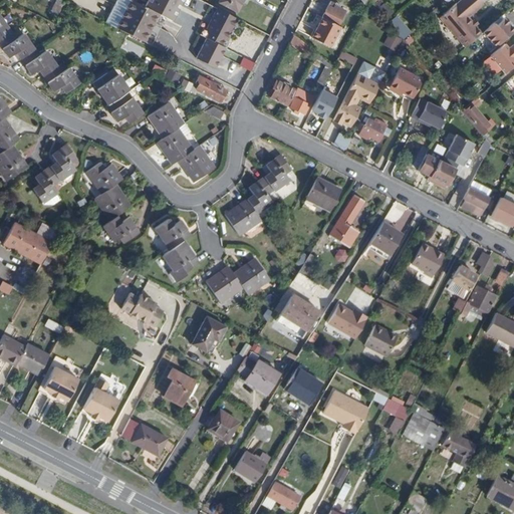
[(64,1),(62,0),(54,0),(48,12),(56,17),(64,1)]
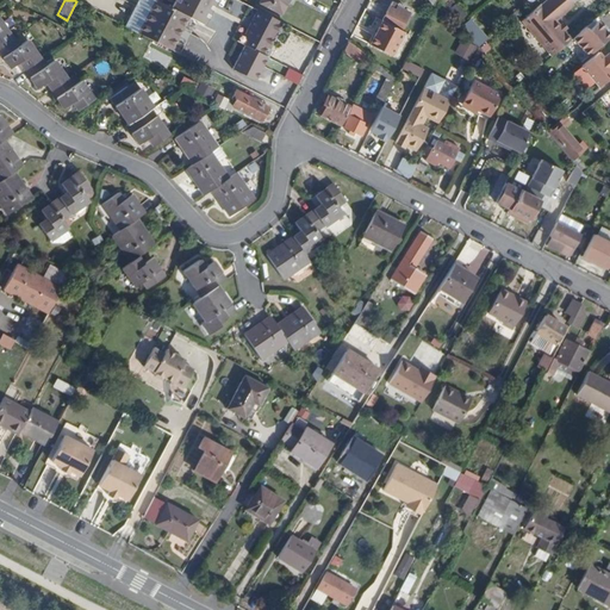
[(136,0),(124,25),(136,31),(151,0),(136,0)]
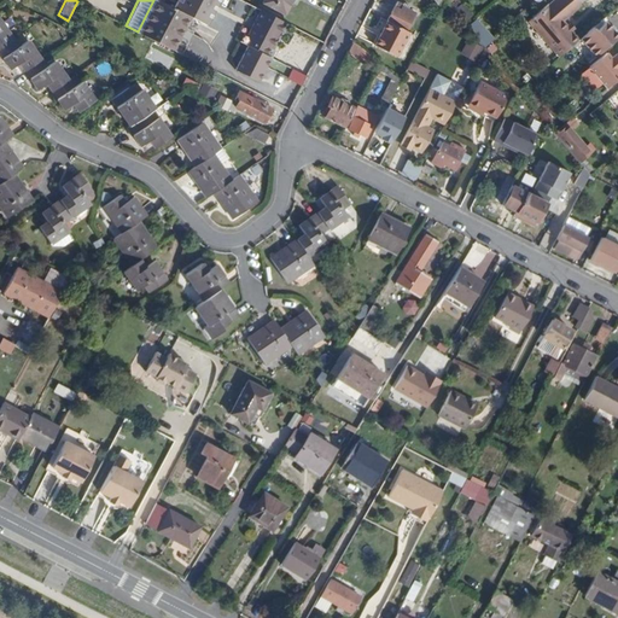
[(159,0),(153,0),(138,31),(173,50),(184,30),(191,16),(169,5),(159,0)]
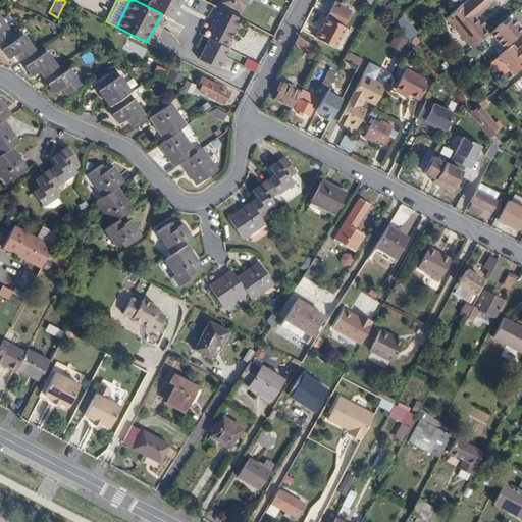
[(145,0),(143,4),(161,13),(167,17),(173,19),(183,0),(145,0)]
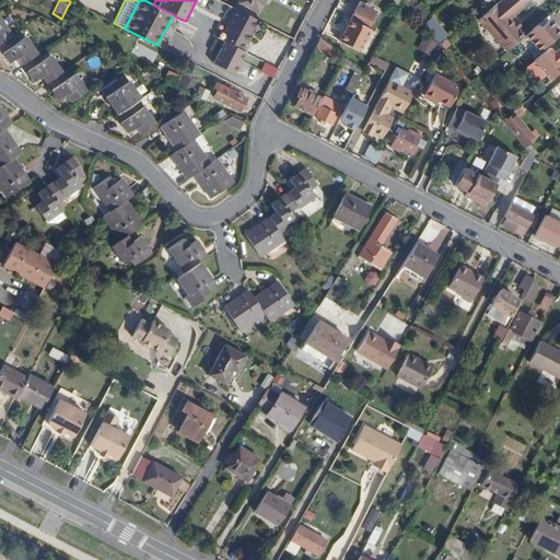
[(237,0),(237,1),(257,11),(263,0),(237,0)]
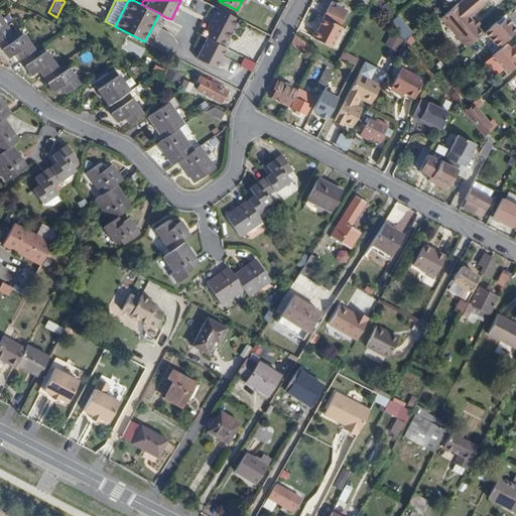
[(461,0),(440,17),(467,47),(484,32),(485,31),(472,14),(485,3),(482,0),(461,0)]
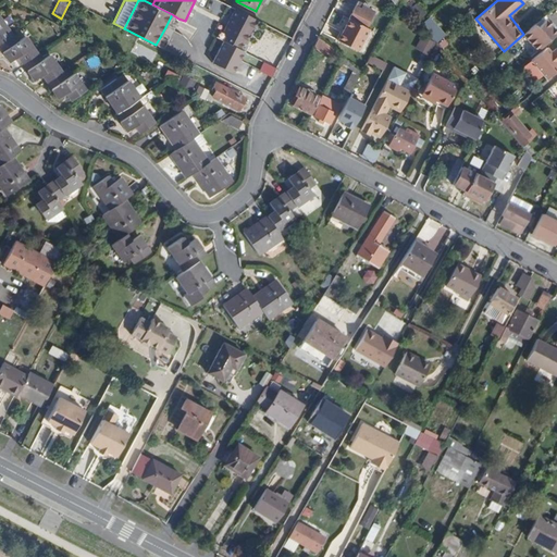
[(361,5),(361,4),(357,2),(348,19),(341,33),(337,40),(358,50),(369,29),(366,27),(373,12),(367,9),(361,5)]
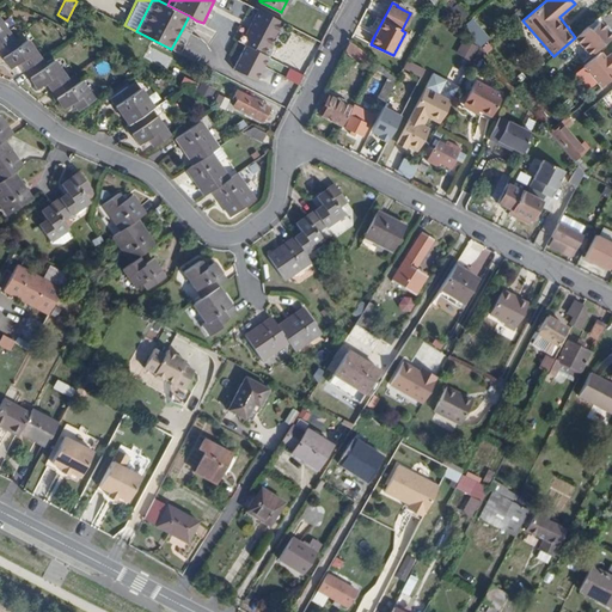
[(281,22),(258,10),(244,36),(268,49),(281,22)]
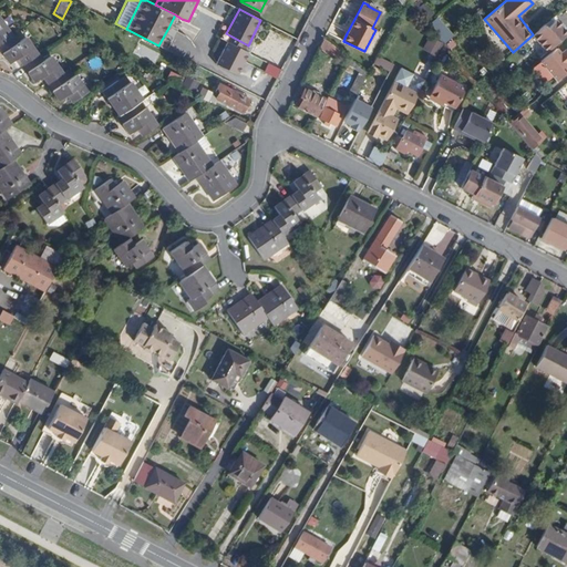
[(557,13),(544,26),(546,29),(542,34),(552,47),(553,47),(566,33),(566,32),(556,20),(559,17),(557,13)]
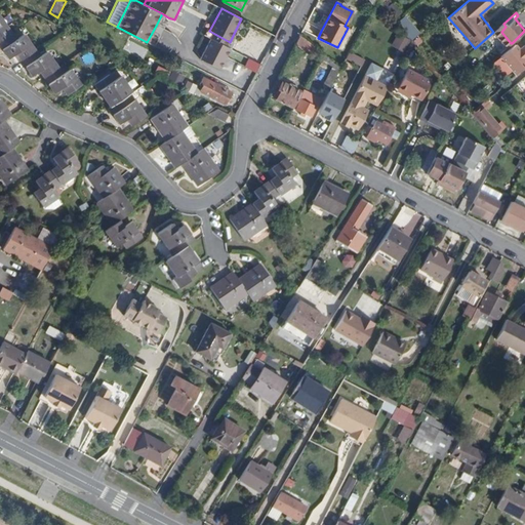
[(162,13),(156,26),(162,29),(168,17),(162,13)]
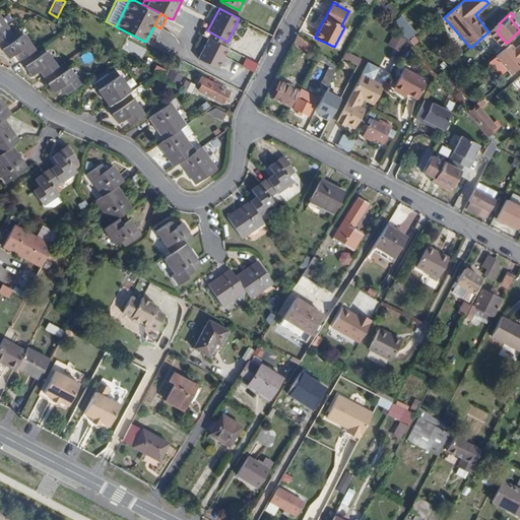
[(0,38),(9,31),(0,17),(0,38)]
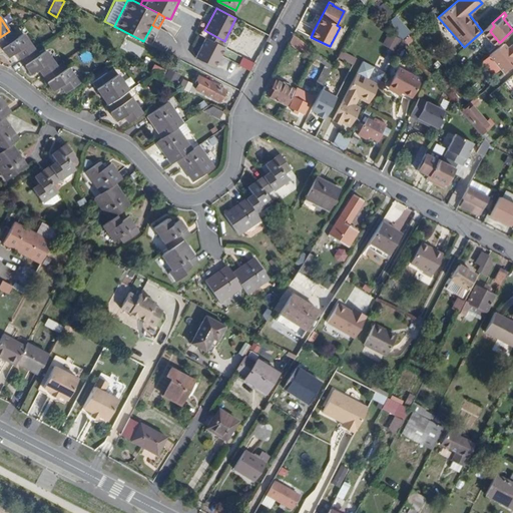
[(395,30),(402,38),(410,31),(404,23),(395,30)]
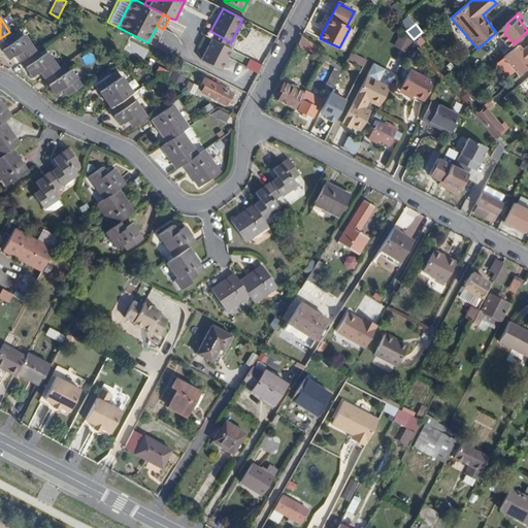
[(508,27),(506,24),(496,32),(495,33),(508,48),(514,43),(504,32),(508,27)]
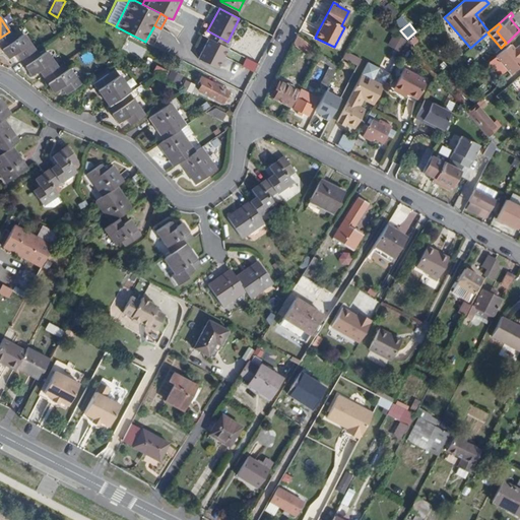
[(203,29),(200,34),(206,38),(228,48),(231,43),(228,42),(207,30),(203,29)]
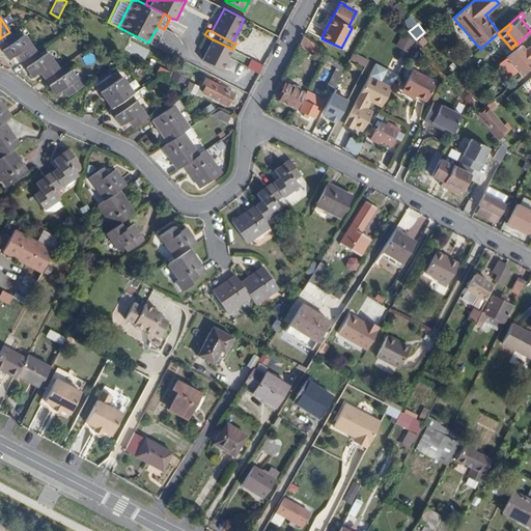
[(9,32),(0,38),(0,47),(7,58),(15,53),(19,59),(33,50),(22,34),(15,38),(9,32)]
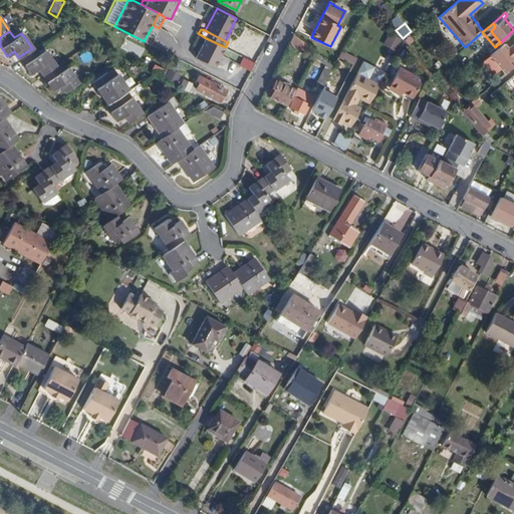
[(390,31),(382,43),(395,50),(402,38),(390,31)]
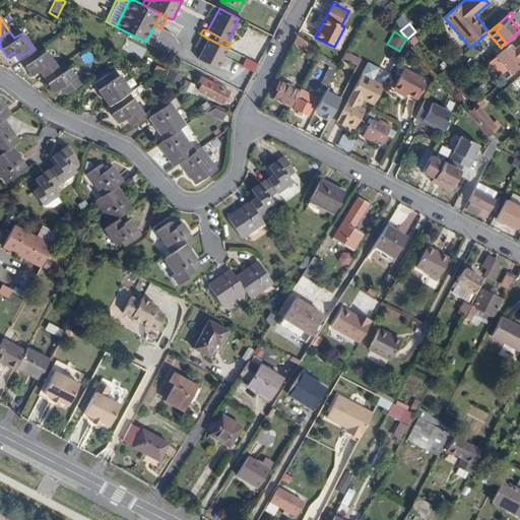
[(319,52),(297,34),(293,42),(315,60),(319,52)]
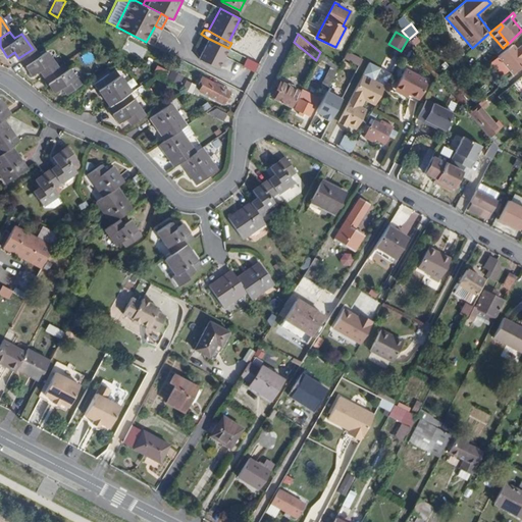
[(218,68),(228,48),(207,38),(197,57),(218,68)]
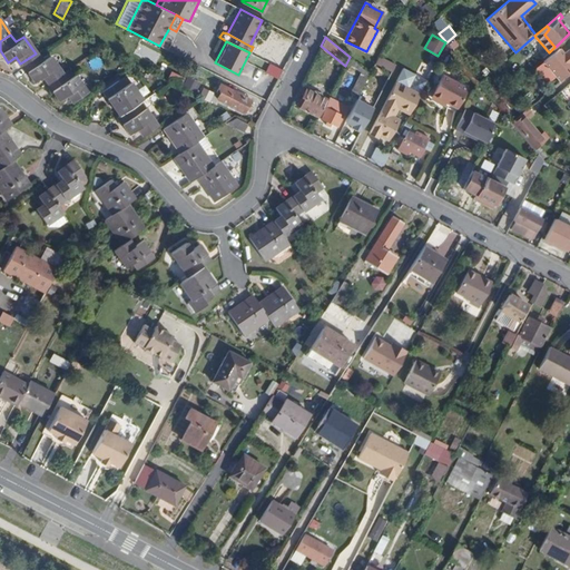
[(559,49),(543,61),(560,81),(569,71),(569,48),(563,55),(559,49)]
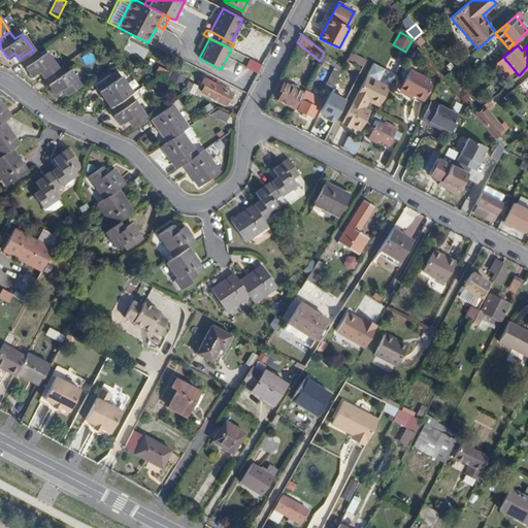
[(33,50),(19,59),(31,75),(37,71),(41,76),(56,67),(44,51),(37,55),(33,50)]
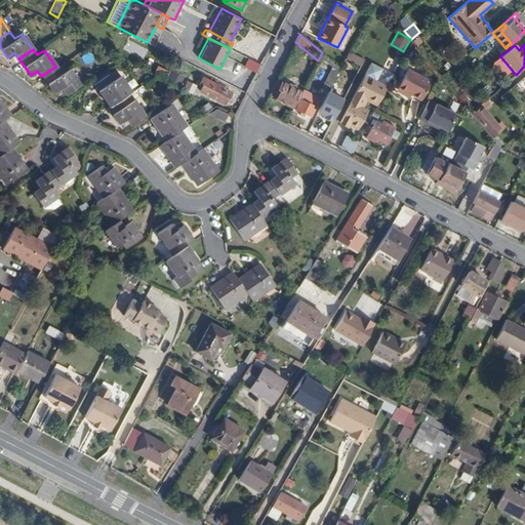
[(324,85),(330,88),(341,67),(325,54),(322,62),(332,67),(324,85)]
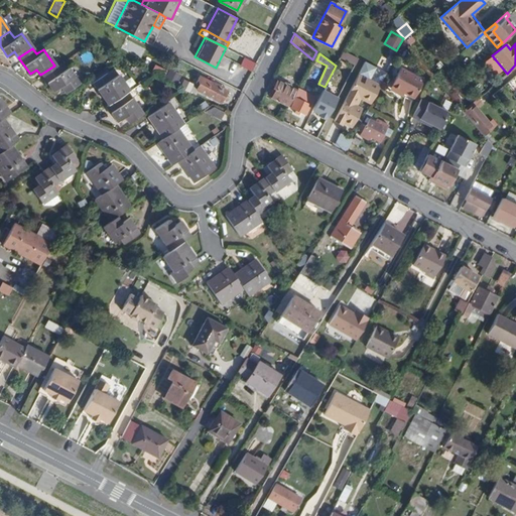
[(54,66),(40,75),(52,91),(59,87),(63,93),(77,83),(66,68),(59,72),(54,66)]
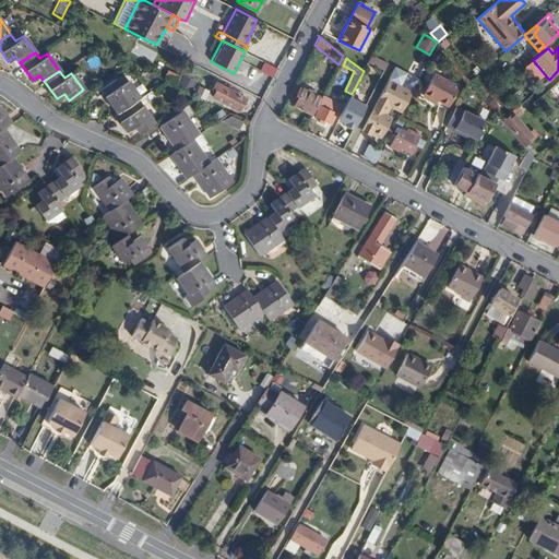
[(390,75),(361,131),(370,135),(371,133),(381,139),(392,118),(384,115),(389,106),(397,110),(409,86),(390,75)]
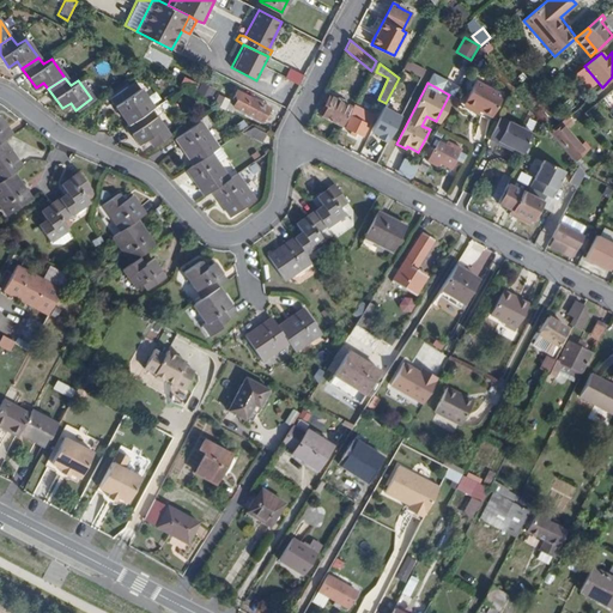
[(475,83),(463,107),(479,114),(491,120),(503,97),(475,83)]
